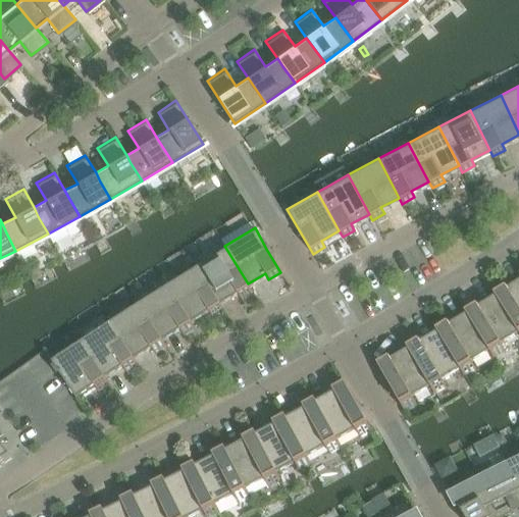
[(251,290),(248,283),(224,246),(195,264),(218,301),(236,291),(240,297),(251,290)]
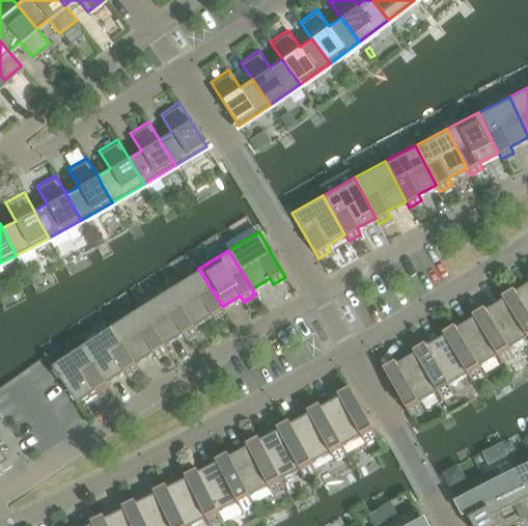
[(222,306),(198,269),(168,287),(192,325),(211,313),(214,321),(226,312),(222,306)]
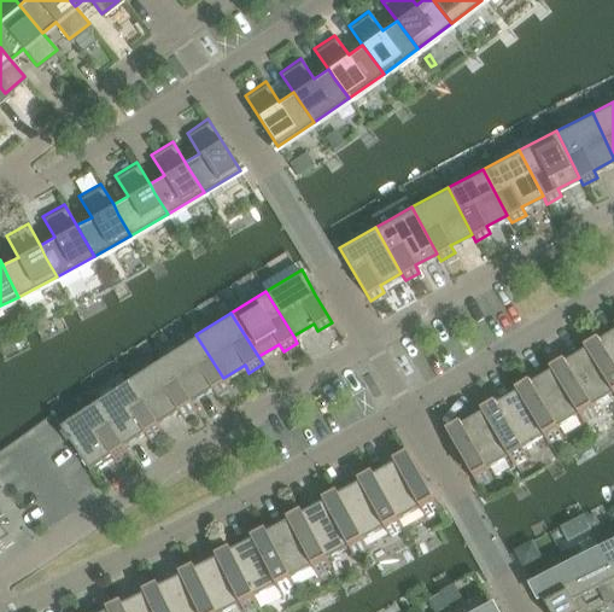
[(613,325),(583,345),(610,390),(613,396),(613,325)]
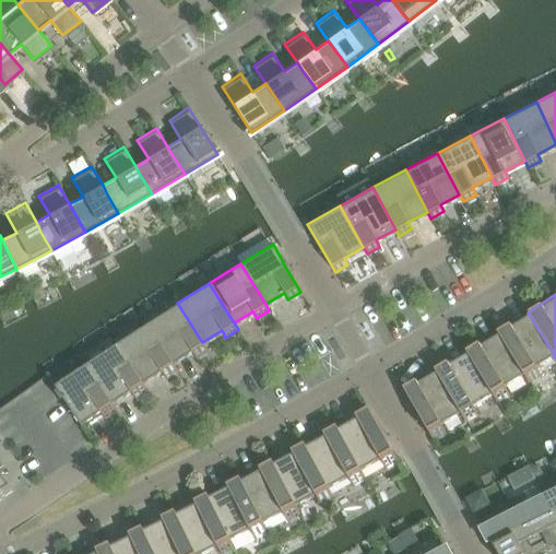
[(206,349),(202,342),(177,303),(145,322),(172,362),(190,350),(194,356),(206,349)]
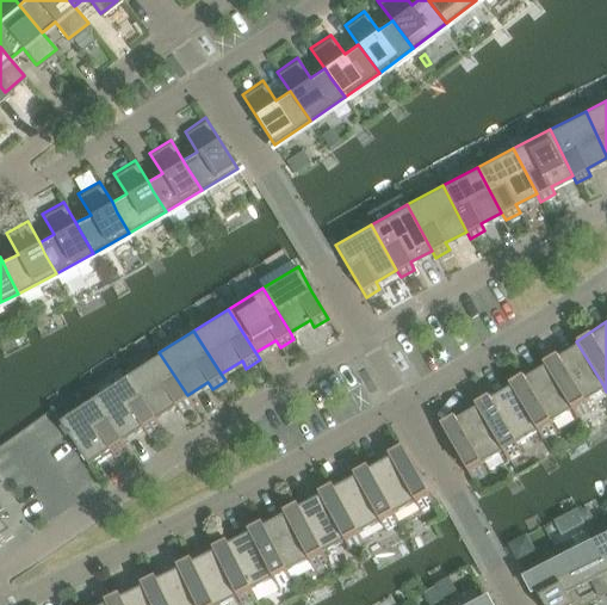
[(604,386),(576,341),(542,363),(569,406),(575,417),(589,408),(583,397),(604,386)]
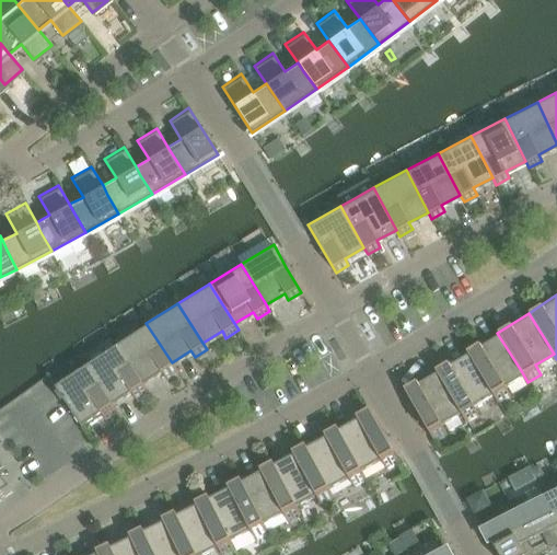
[(172,362),(146,323),(115,343),(141,382),(160,370),(164,377),(176,369),(172,362)]
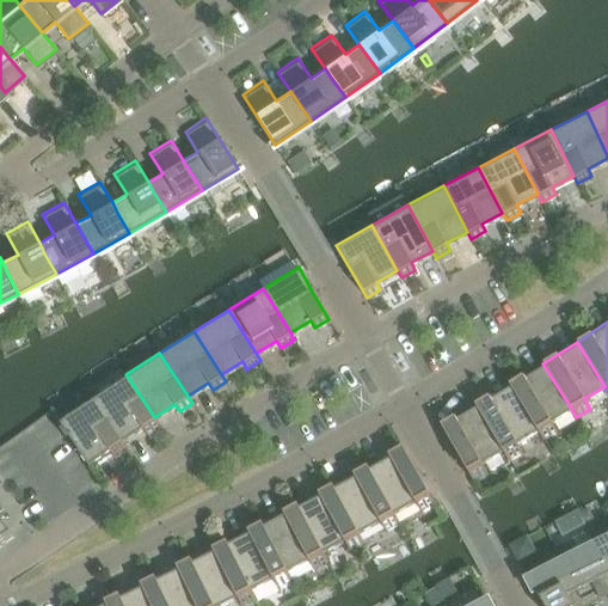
[(570,406),(542,363),(509,384),(535,428),(541,438),(556,429),(550,420),(570,406)]
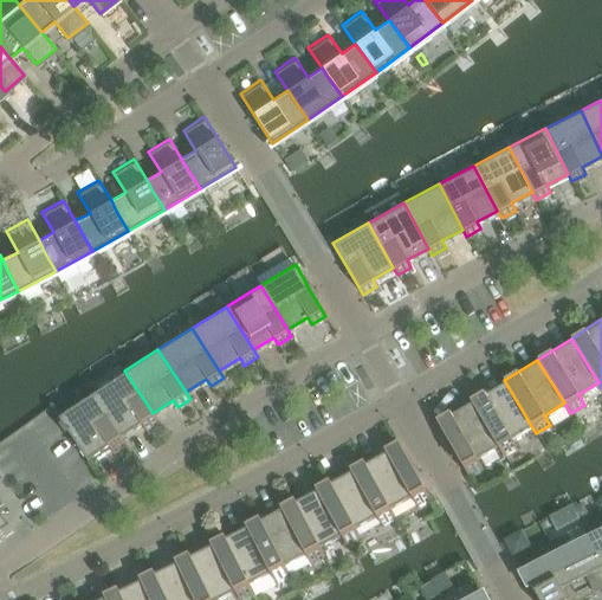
[(153,413),(124,371),(91,392),(120,434),(140,421),(144,428),(157,420),(153,413)]
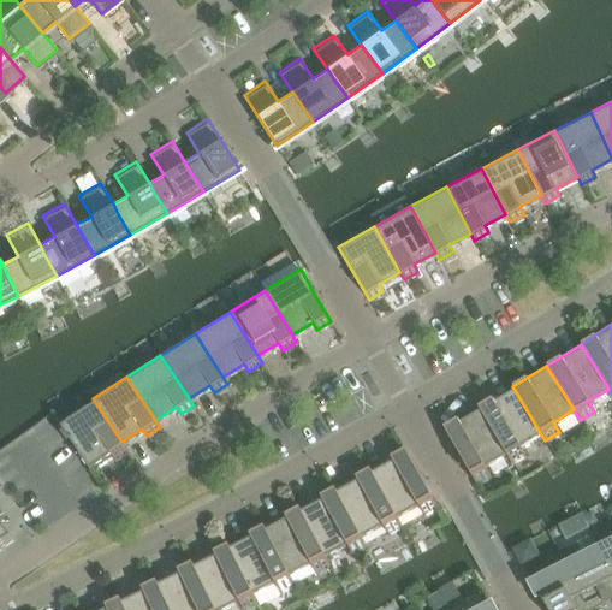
[(539,431),(512,386),(477,407),(504,451),(510,462),(524,454),(518,443),(539,431)]
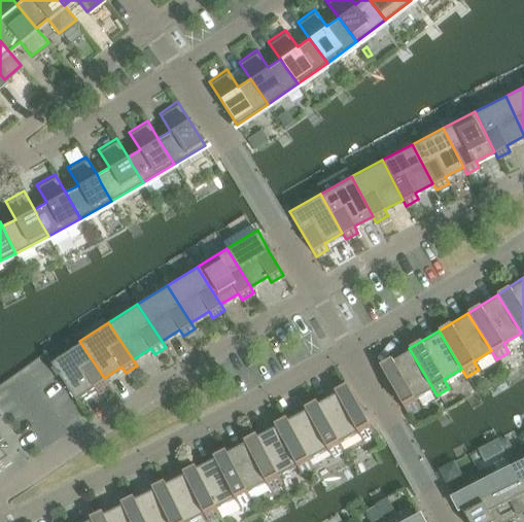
[(104,378),(79,341),(49,361),(74,398),(93,386),(97,392),(108,384),(104,378)]
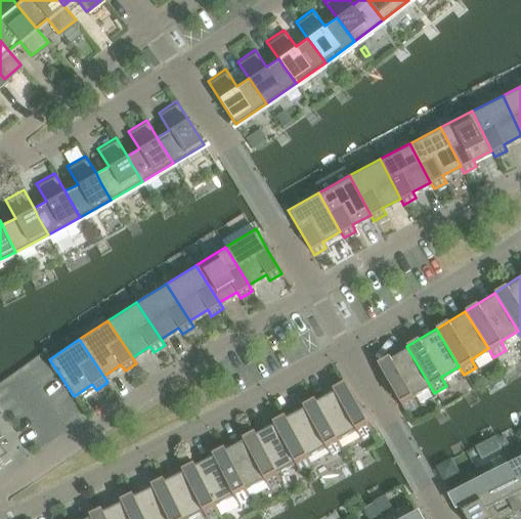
[(429,384),(406,346),(377,363),(403,411),(416,403),(411,395),(429,384)]
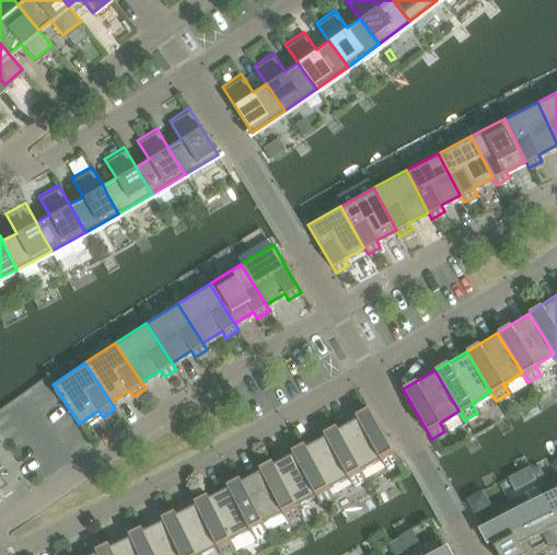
[(396,459),(368,408),(336,426),(359,467),(379,458),(383,466),(396,459)]
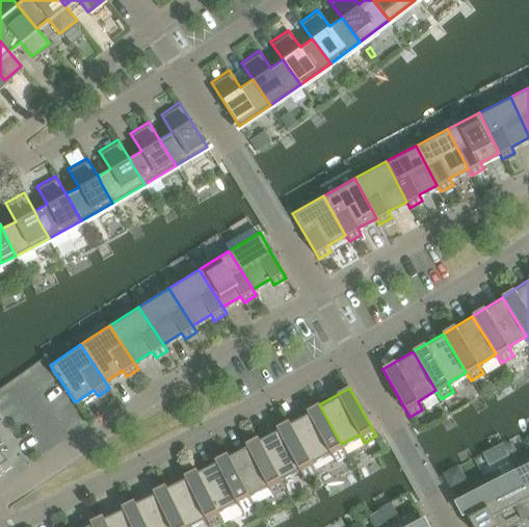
[(341,444),(319,404),(307,412),(289,421),(310,462),(328,451),(334,459),(346,453),(341,444)]
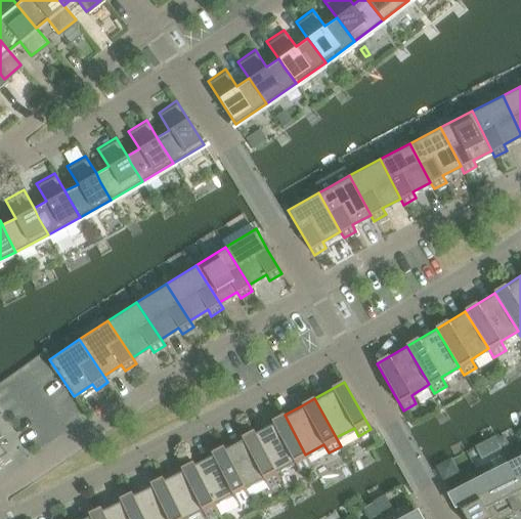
[(305,455),(285,415),(272,422),(254,431),(275,471),(293,461),(298,470),(310,463),(305,455)]
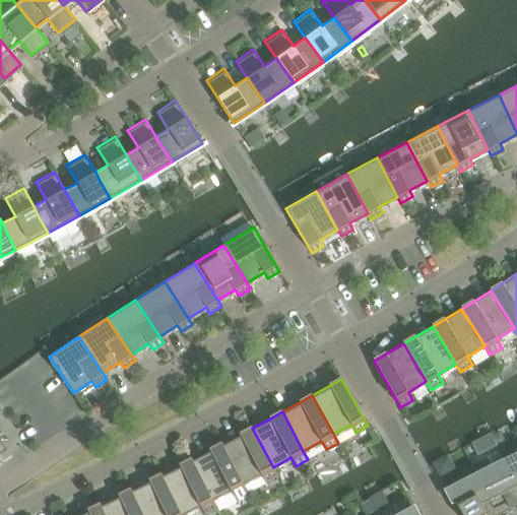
[(273,467),(252,428),(221,444),(242,484),(260,473),(265,483),(277,475),(273,467)]
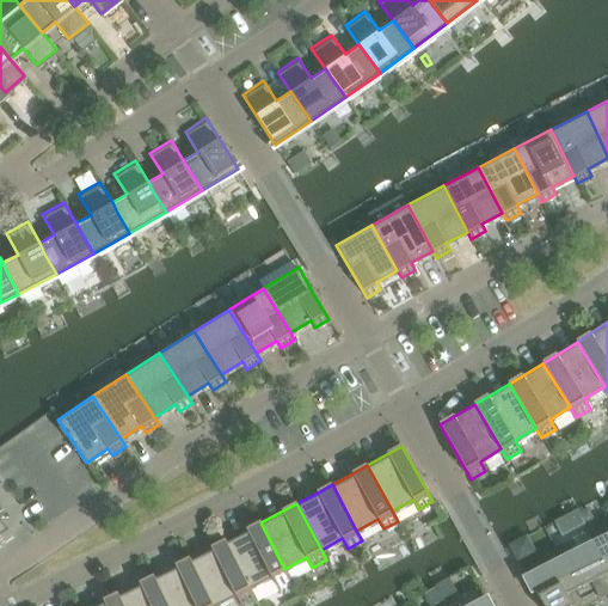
[(0,540),(11,533),(0,518),(0,540)]
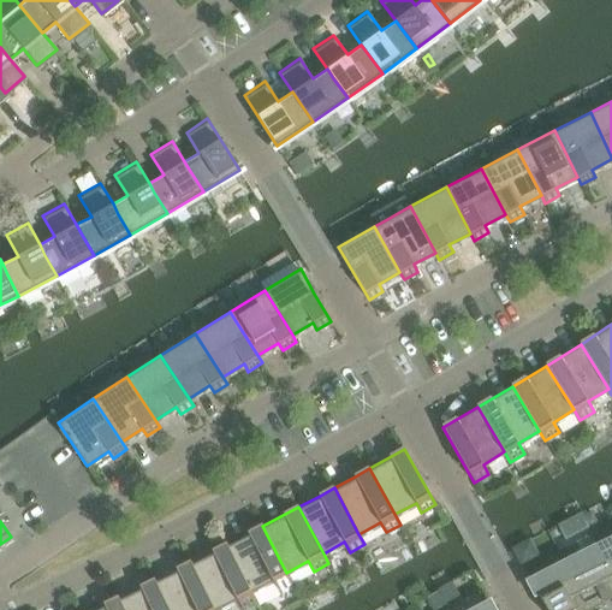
[(563,534),(556,521),(546,527),(552,540),(563,534)]
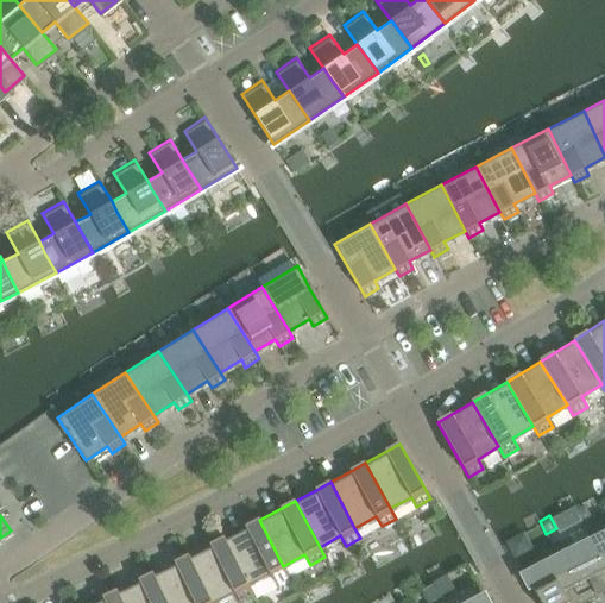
[(289,576),(283,566),(259,520),(246,527),(225,538),(249,584),(269,573),(275,583),(289,576)]
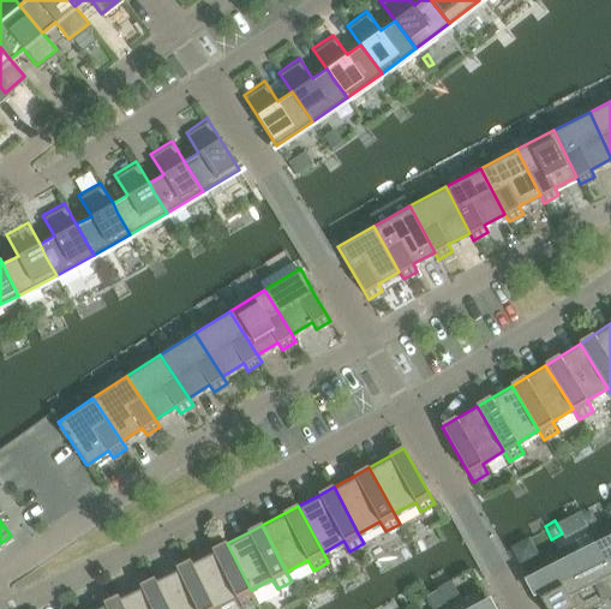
[(610,535),(594,543),(610,575),(610,535)]
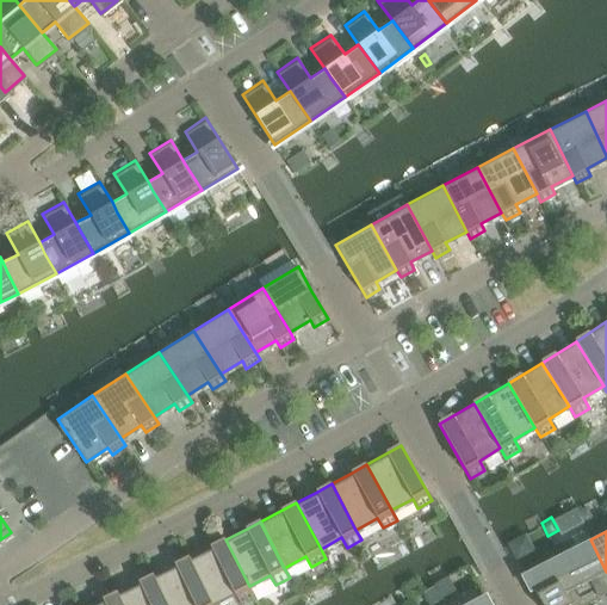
[(249,586),(225,539),(190,557),(212,604),(234,593),(240,604),(254,597),(249,586)]
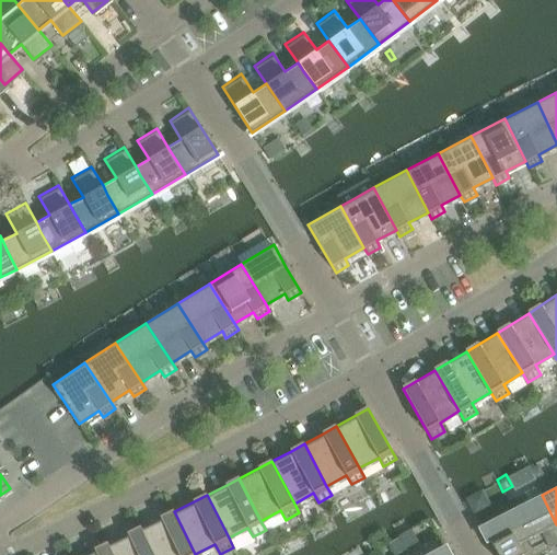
[(556,541),(556,524),(542,495),(511,511),(533,553),(547,546),(545,541),(552,538),(554,542),(556,541)]
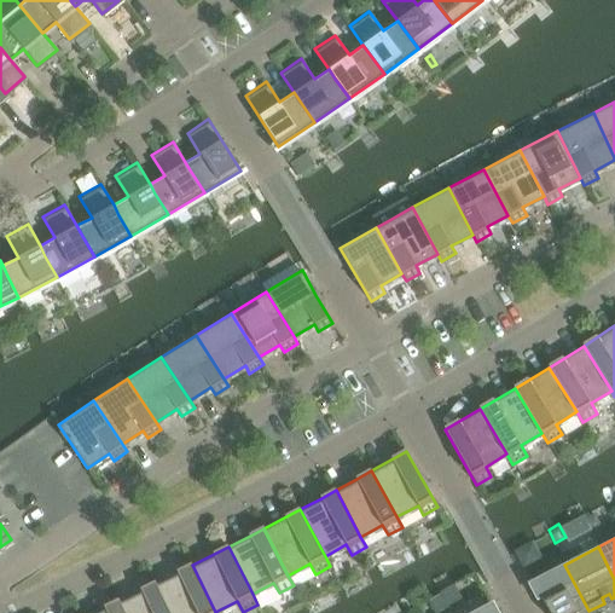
[(365,557),(363,550),(354,554),(357,561),(365,557)]
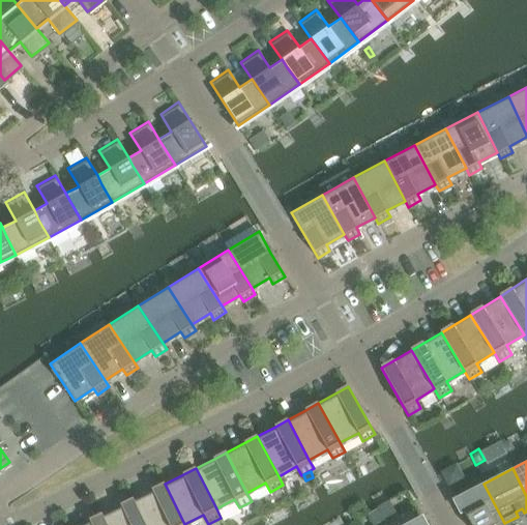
[(184,524),(165,484),(134,499),(146,524),(184,524)]
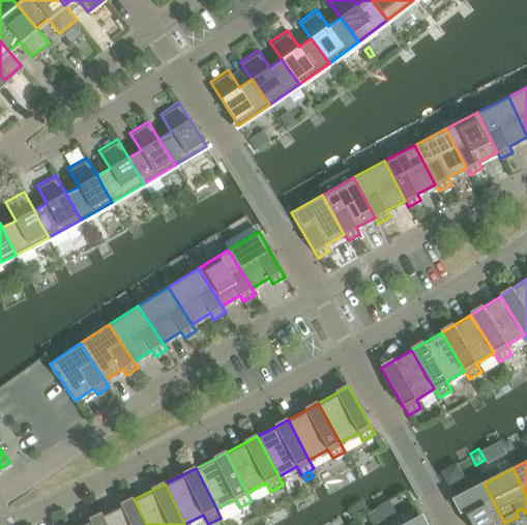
[(500,524),(504,523),(484,484),(454,498),(464,518),(467,517),(470,524),(489,524),(493,523),(494,524),(500,524)]
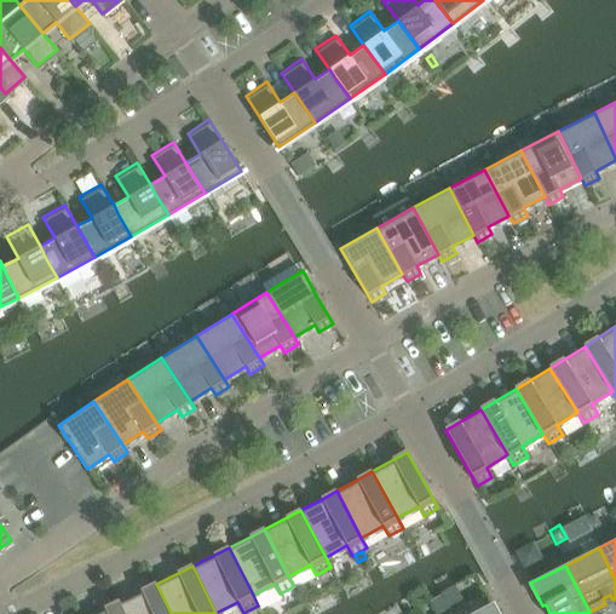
[(171,613),(156,584),(120,602),(125,613),(171,613)]
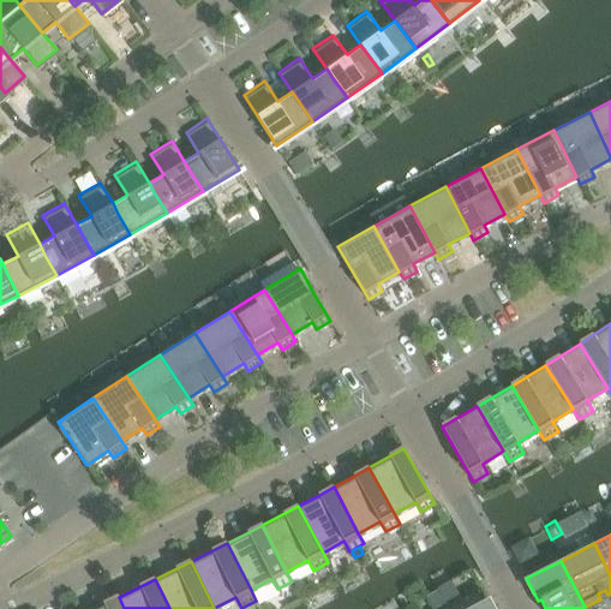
[(124,608),(119,597),(91,608),(124,608)]
